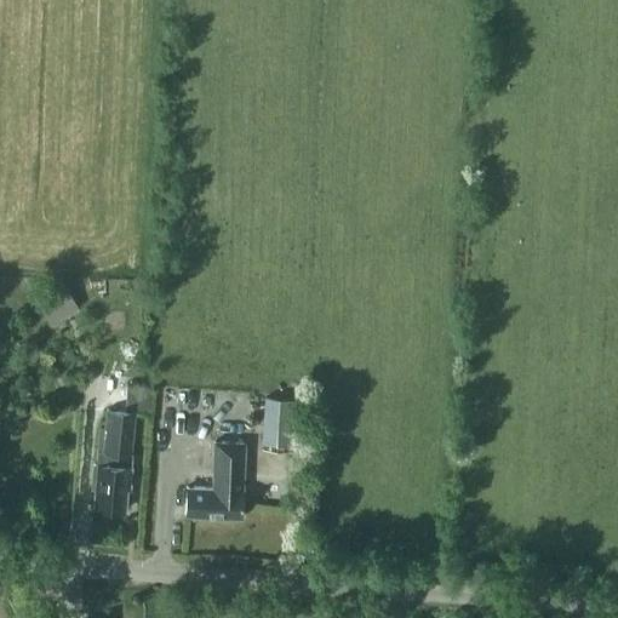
[(81,312),(63,281),(35,298),(53,328),(81,312)]
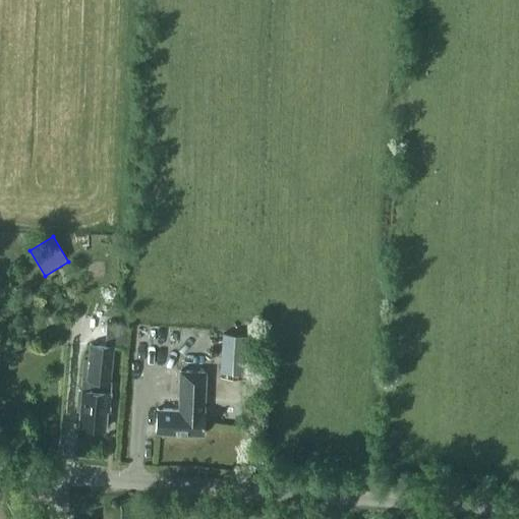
[(115,322),(112,342),(132,345),(135,325),(115,322)]
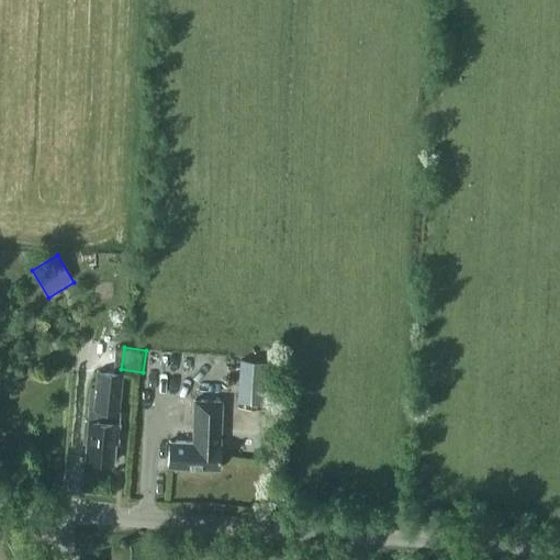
[(238,391),(238,406),(277,407),(279,365),(250,364),(249,391),(238,391)]
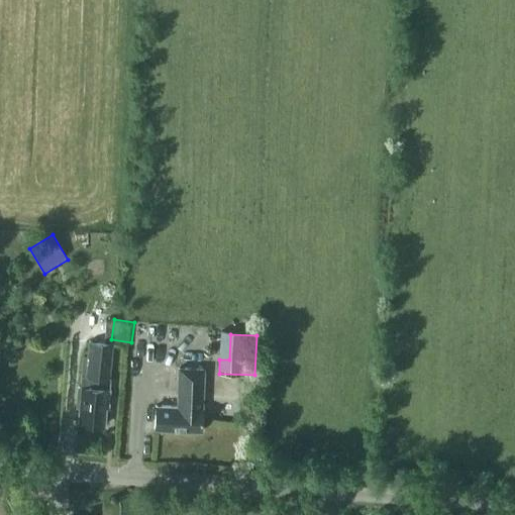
[(80,389),(78,408),(81,408),(80,425),(105,426),(107,410),(109,410),(111,410),(115,344),(106,344),(89,342),(88,357),(84,357),(83,387),(80,387),(80,389)]
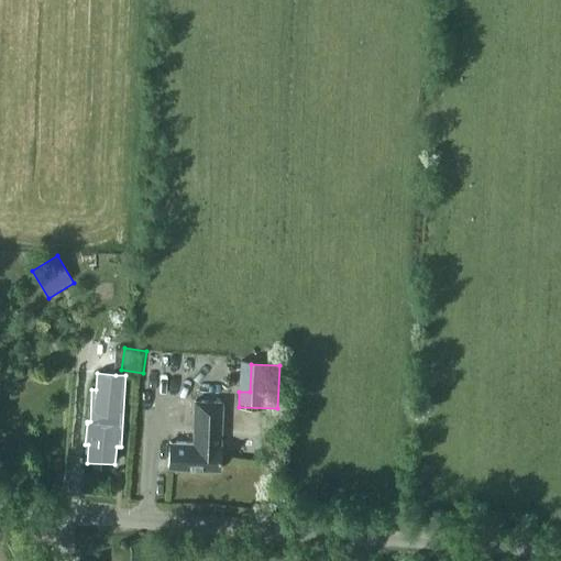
[(169,470),(220,472),(222,404),(195,403),(195,444),(171,443),(169,470)]
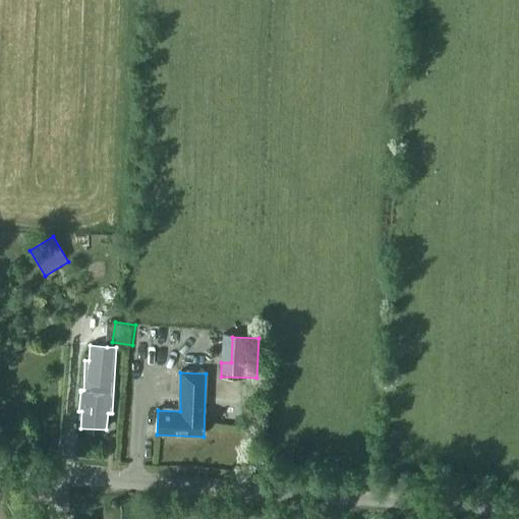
All buildings are outlined.
